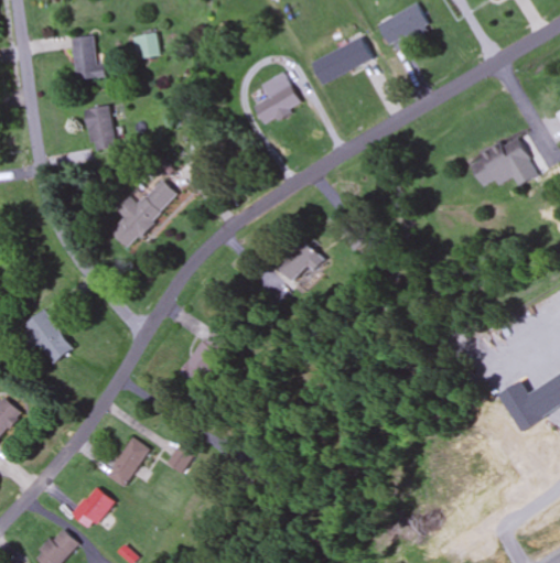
[(416,3),(377,23),(389,46),(427,28),(416,3)]
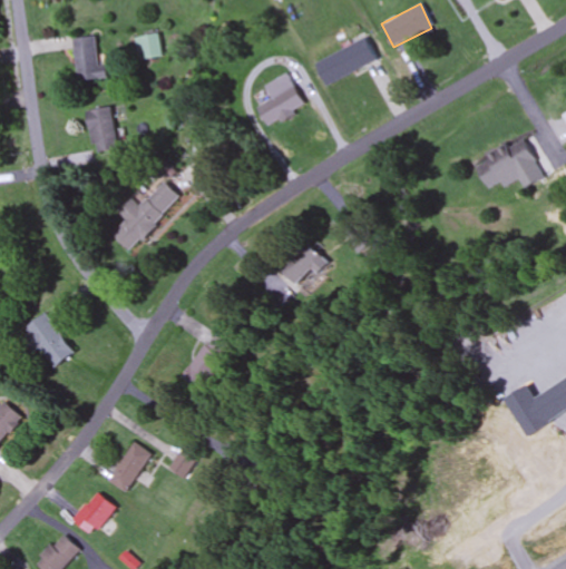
[(134,37),(137,59),(159,56),(157,33),(134,37)]
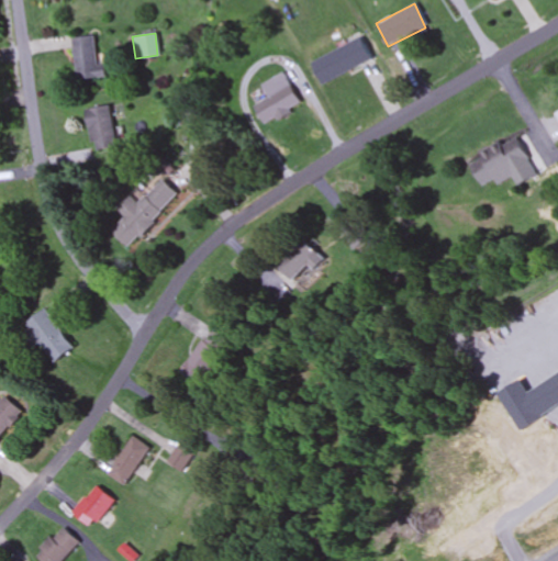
[(105,77),(104,63),(96,64),(93,36),(71,37),(75,79),(105,77)]
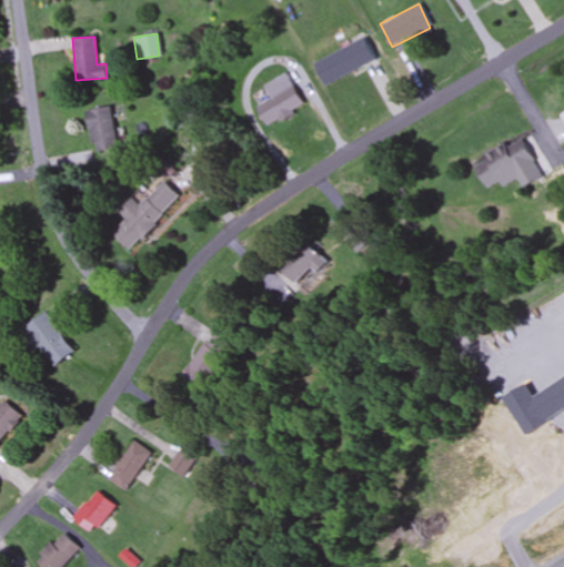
[(322,83),(374,62),(364,39),(313,60),(322,83)]
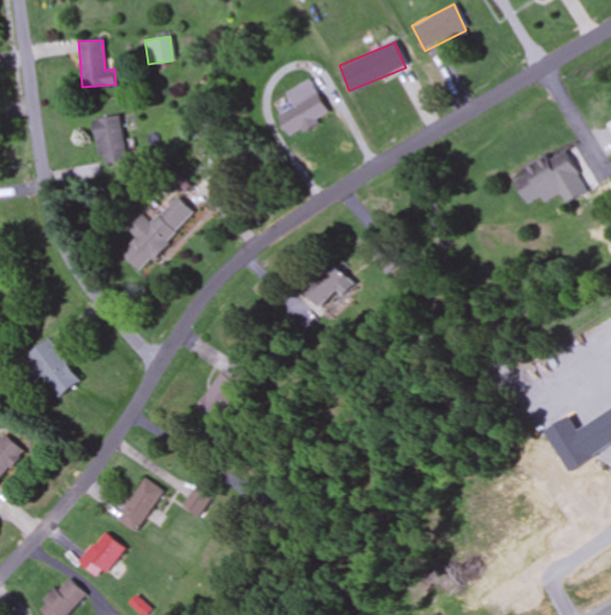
[(291,107),(276,116),(288,136),(327,114),(308,78),(283,93),(291,107)]
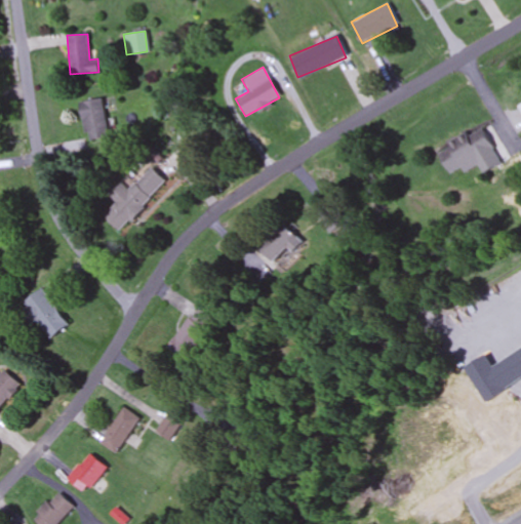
[(109,136),(101,97),(79,102),(86,140),(109,136)]
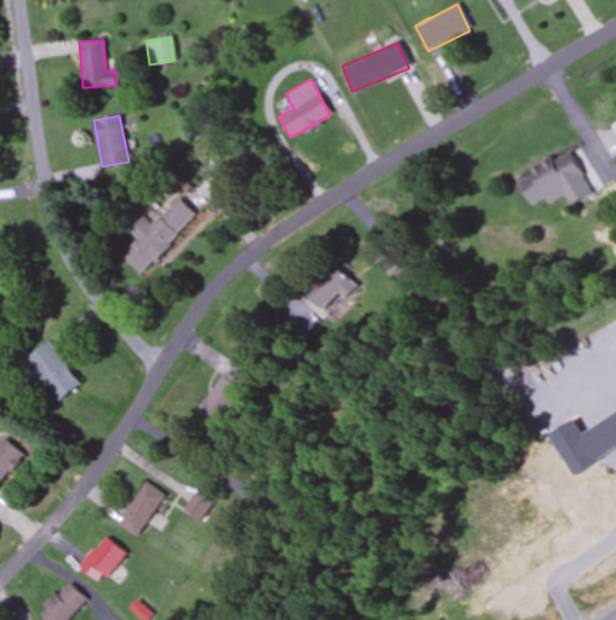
[(515,175),(529,203),(582,177),(569,149),(515,175)]
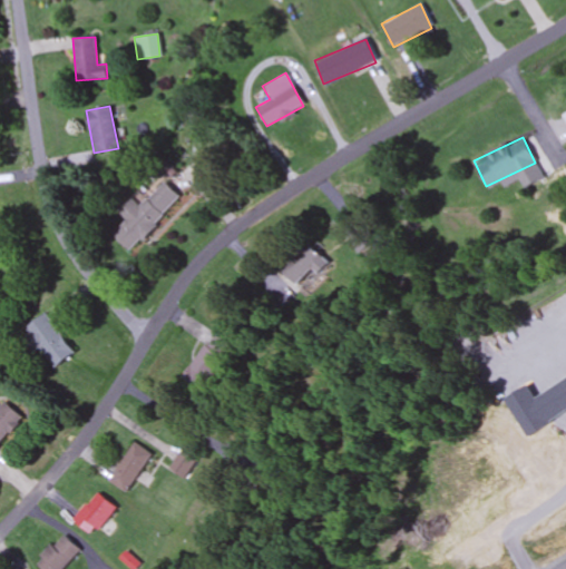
[(127,249),(181,199),(164,180),(138,205),(132,199),(104,225),(127,249)]
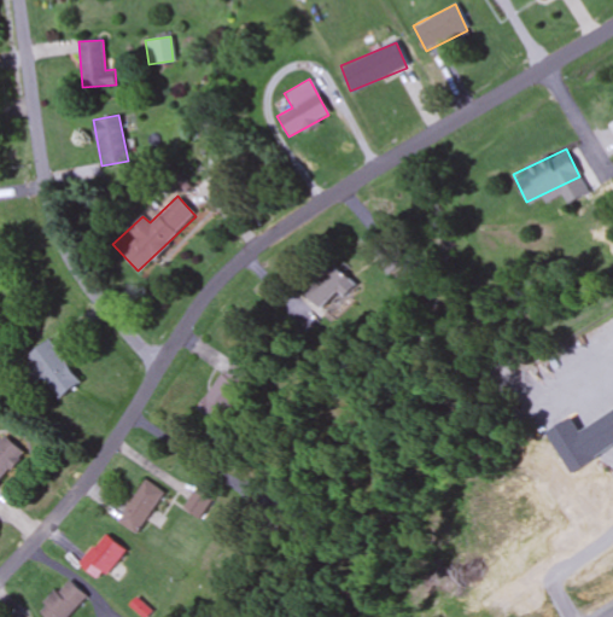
[(371,250),(386,275),(404,265),(389,239),(371,250)]
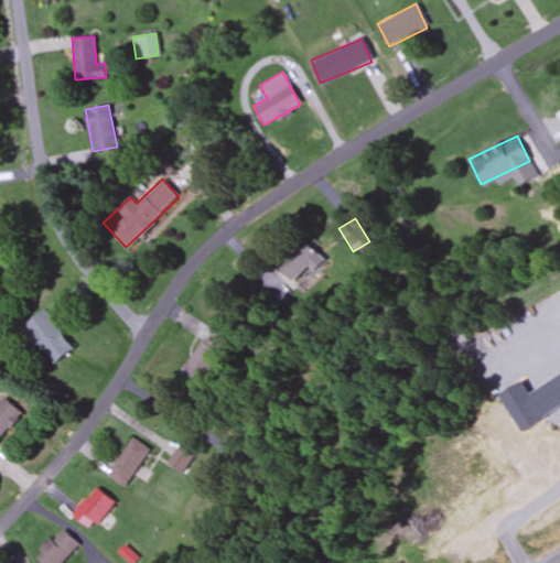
[(309,269),(312,273),(324,261),(304,240),(278,267),(294,283),(309,269)]
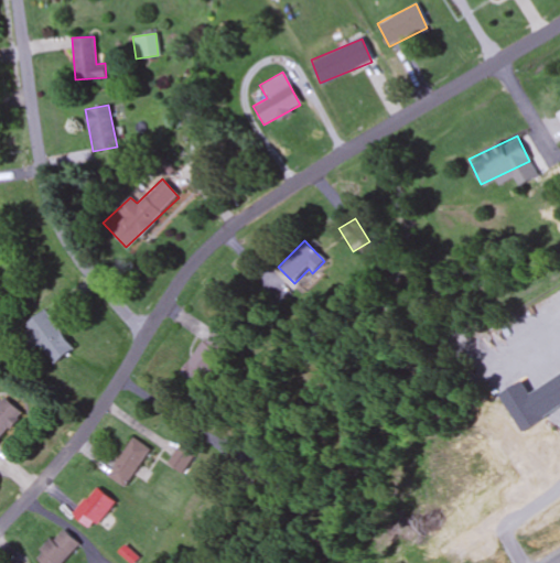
[(53,365),(74,348),(43,310),(22,326),(53,365)]
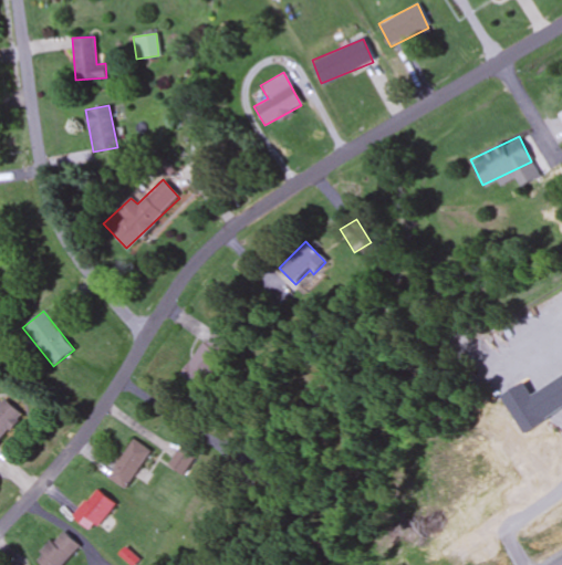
[(201,388),(231,344),(210,330),(180,374),(201,388)]
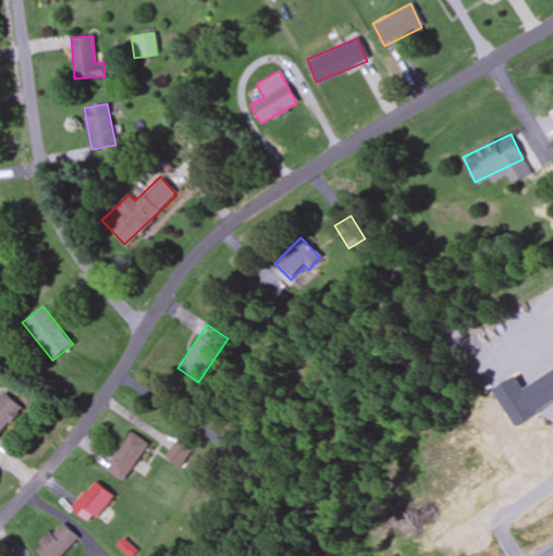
[(0,434),(22,407),(2,392),(0,394),(0,434)]
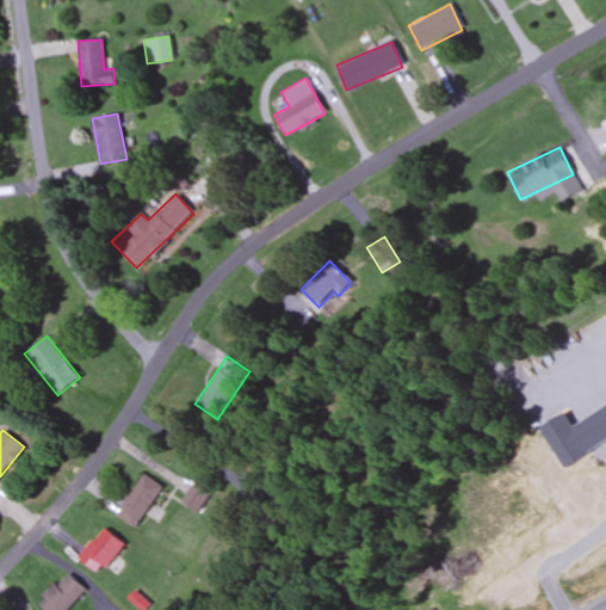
[(115,515),(133,528),(161,486),(142,474),(115,515)]
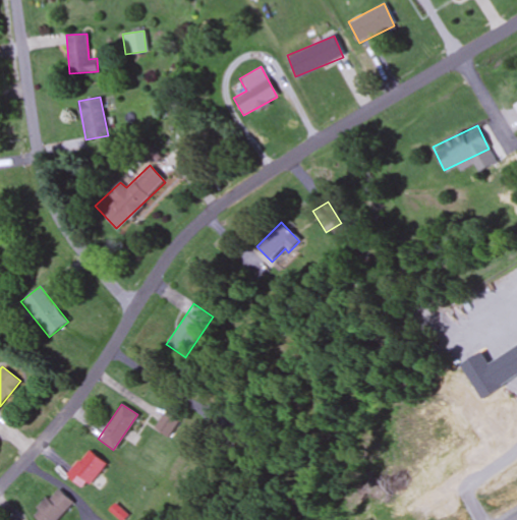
[(167,438),(178,421),(166,412),(154,427),(167,438)]
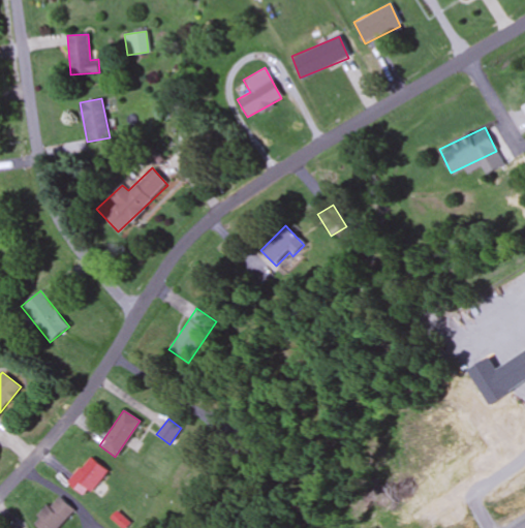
[(82,496),(105,471),(91,457),(66,482),(82,496)]
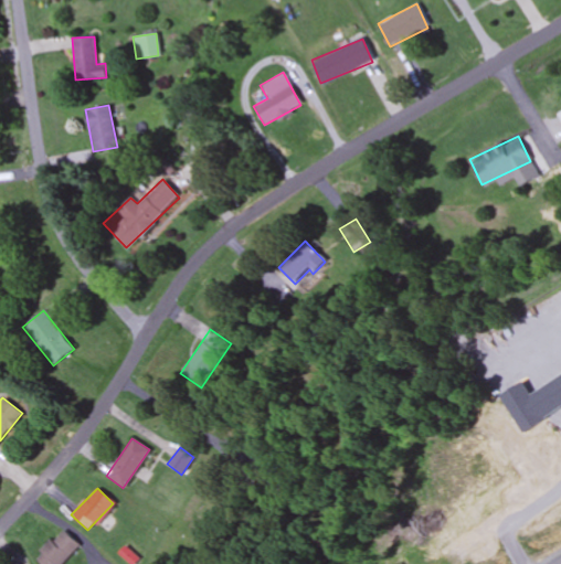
[(59,563),(77,545),(61,528),(32,556),(39,563),(59,563)]
